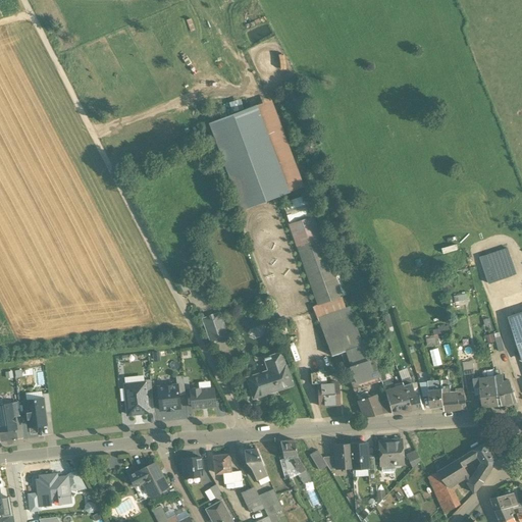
[(204,41),(208,53),(212,52),(208,39),(204,41)]
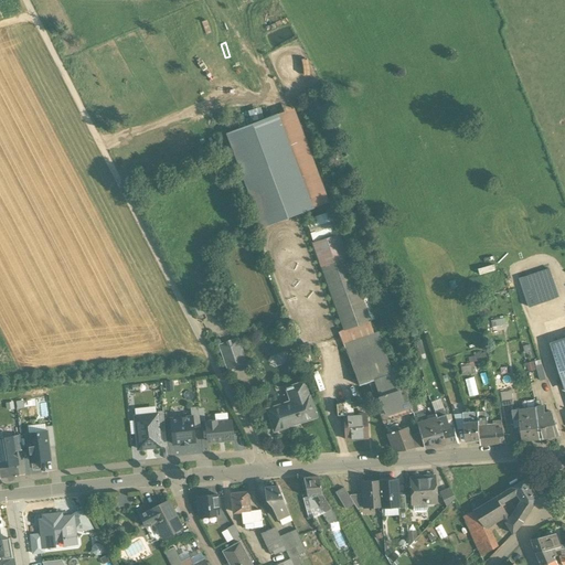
[(269,54),(273,63),(278,61),(277,56),(281,55),(279,50),(269,54)]
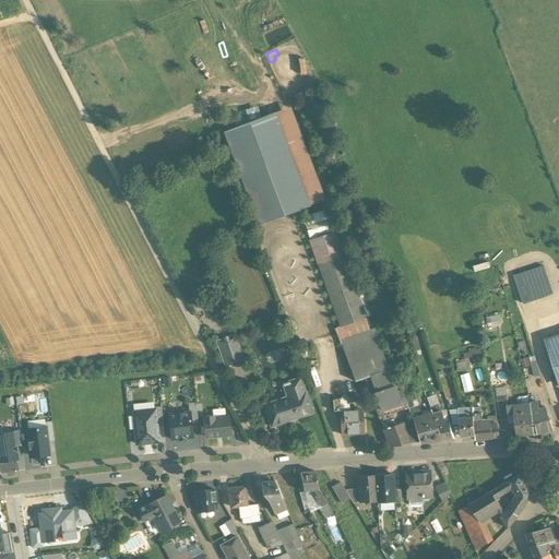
[(274,114),(223,132),(258,226),(309,206),(274,114)]
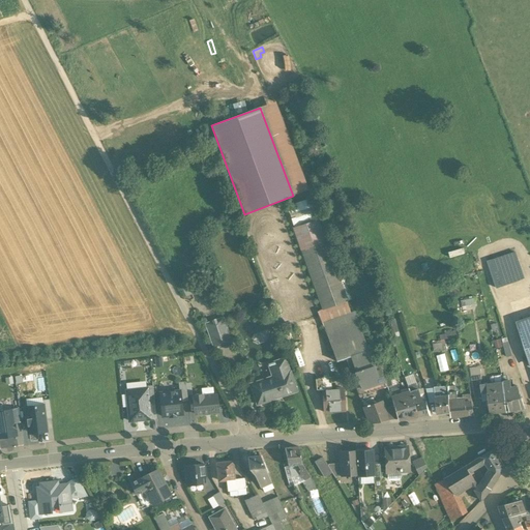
[(289,204),(294,226),(316,221),(313,208),(315,208),(313,198),(289,204)]
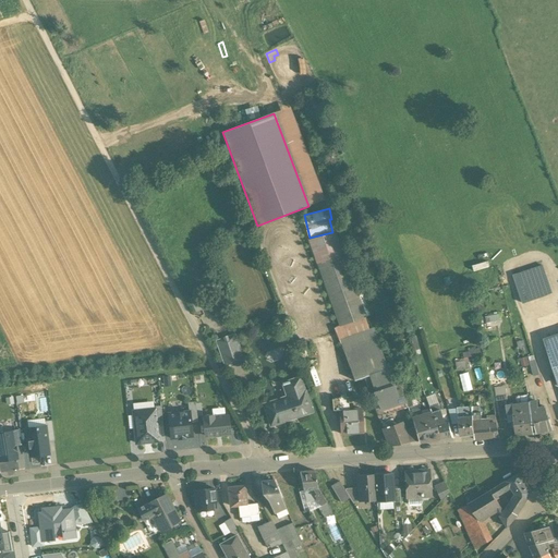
[(365,318),(342,257),(326,263),(324,256),(315,259),(340,327),(365,318)]
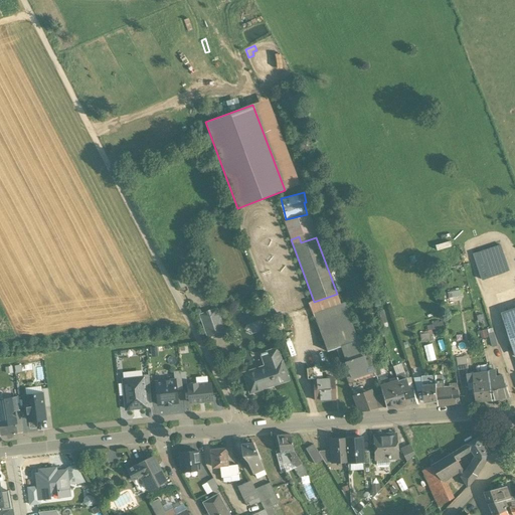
[(474,253),(476,262),(504,252),(502,244),(474,253)]
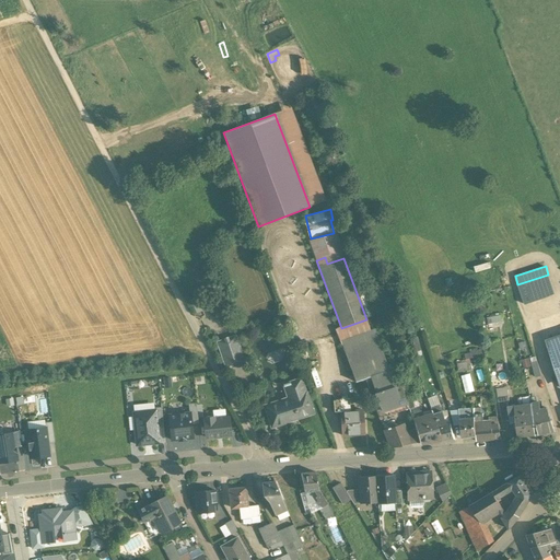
[(548,275),(517,284),(525,304),(547,298),(555,293),(548,275)]
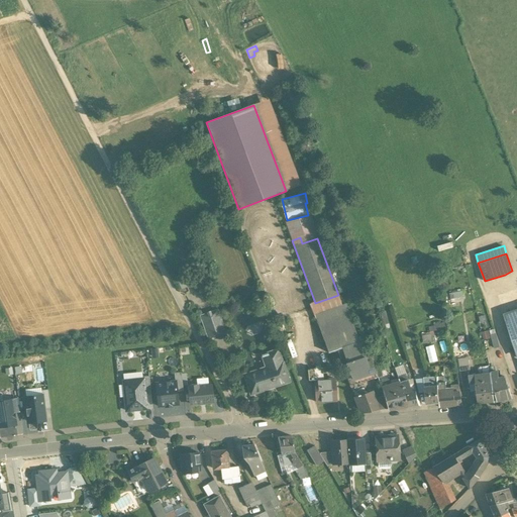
[(451,293),(452,304),(461,303),(460,292),(451,293)]
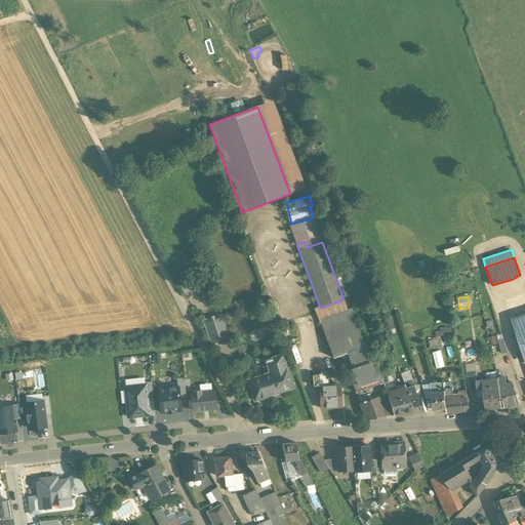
[(363,348),(350,310),(319,321),(338,375),(348,373),(360,404),(370,400),(366,389),(382,384),(375,362),(372,363),(366,347),(363,348)]
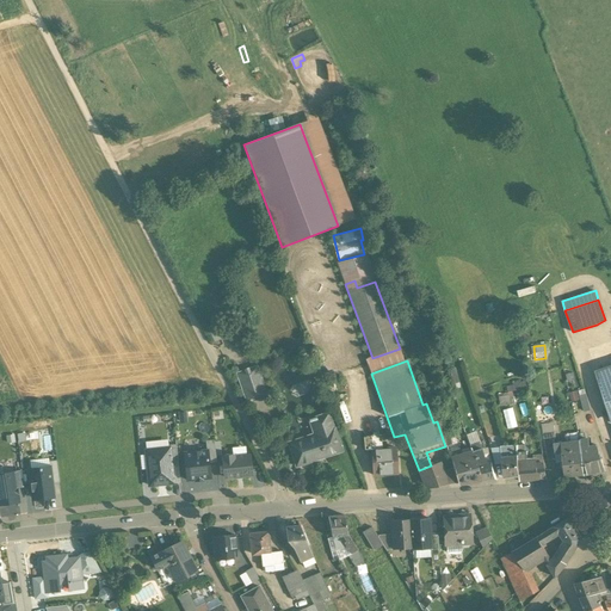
[(610,365),(596,371),(610,420),(610,365)]
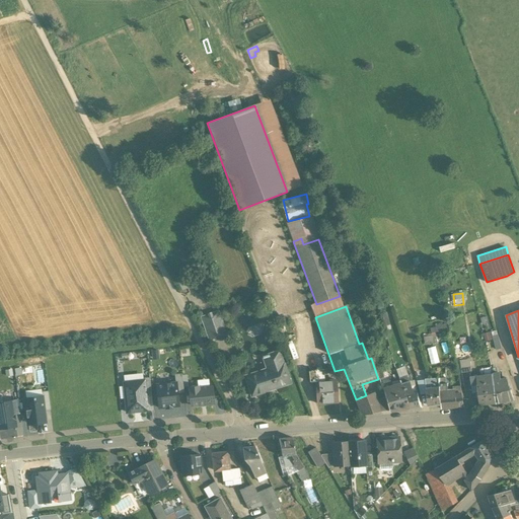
[(219,311),(202,317),(210,342),(223,338),(218,322),(222,320),(219,311)]
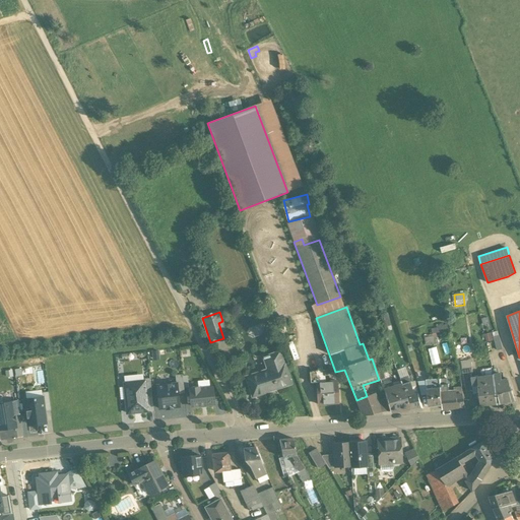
[(493,332),(499,349),(504,348),(499,331),(493,332)]
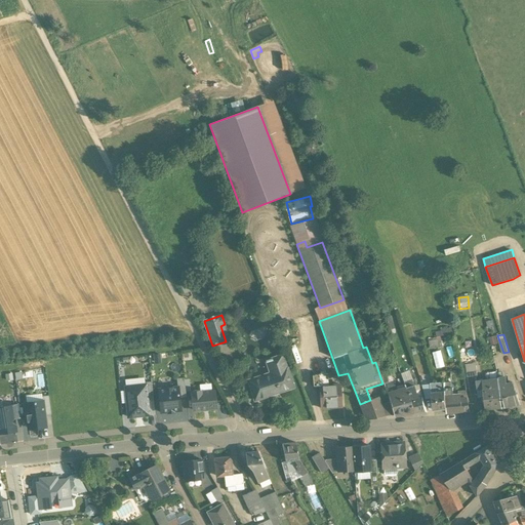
[(258,377),(248,381),(254,401),(271,396),(271,394),(293,386),(286,366),(282,355),(266,360),(267,361),(270,361),(274,375),(259,380),(258,377)]
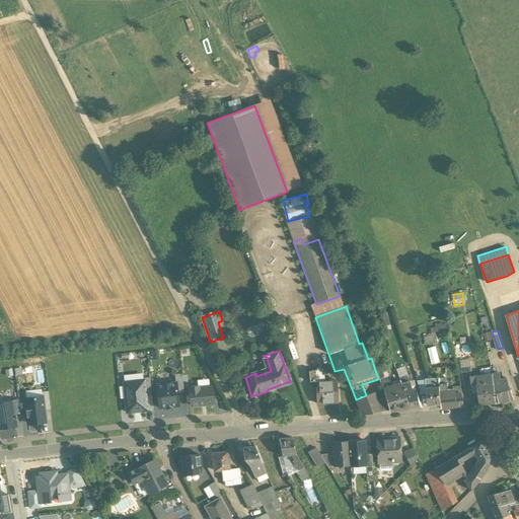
[(382,355),(371,358),(378,379),(384,378),(381,368),(386,367),(382,355)]
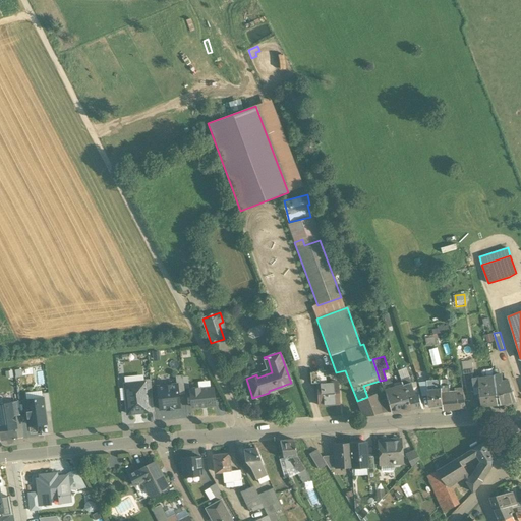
[(336,382),(325,383),(325,371),(316,372),(317,384),(320,406),(338,404),(336,382)]
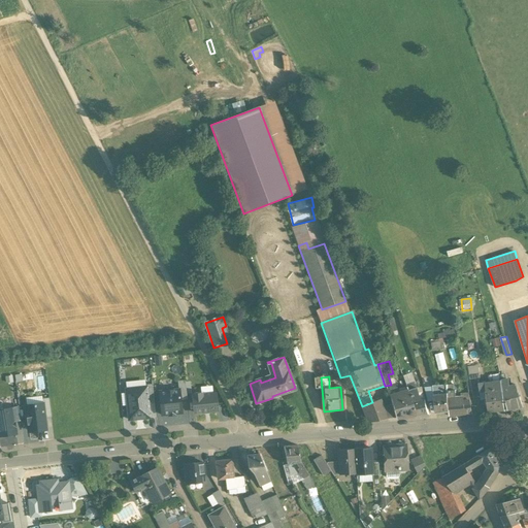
[(179,390),(180,400),(187,399),(186,394),(185,383),(185,381),(177,382),(178,390),(179,390)]
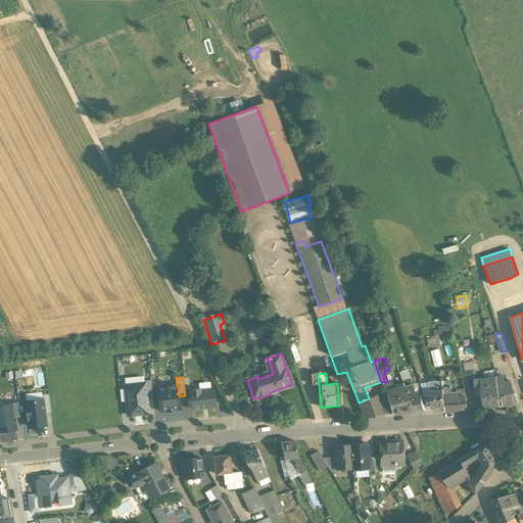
[(506,384),(504,383),(504,382),(503,377),(496,378),(497,386),(500,407),(517,402),(510,383),(506,384)]
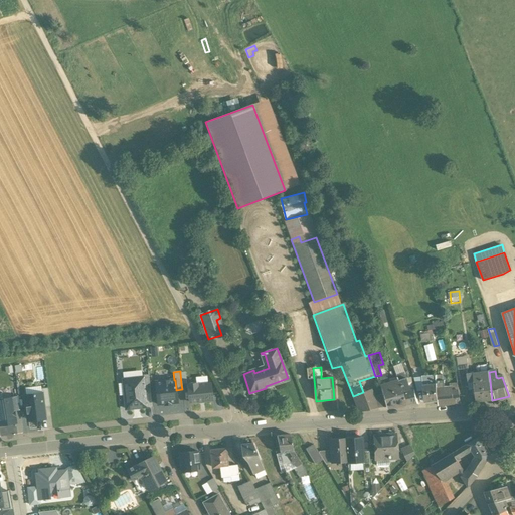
[(489,372),(467,374),(468,383),(474,382),(476,402),(492,400),(490,380),(489,372)]
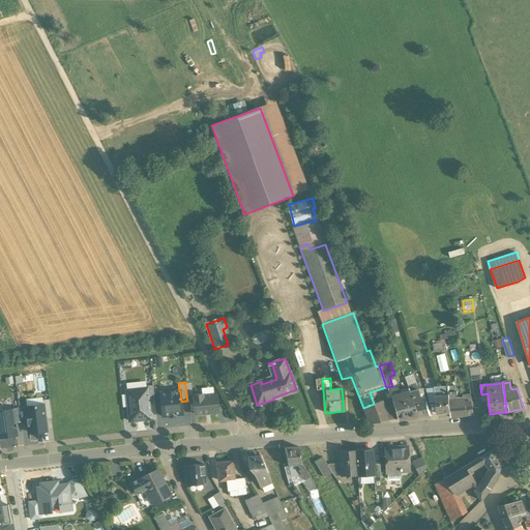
[(152,386),(146,387),(146,389),(147,389),(148,406),(154,405),(152,386)]
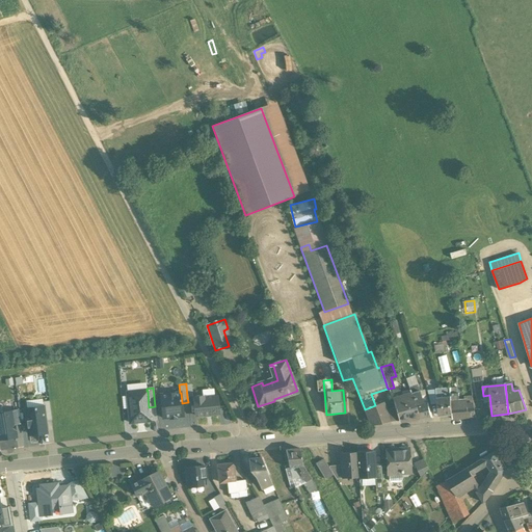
[(445,398),(436,399),(437,404),(439,417),(452,416),(451,407),(451,406),(450,388),(444,388),(445,398)]
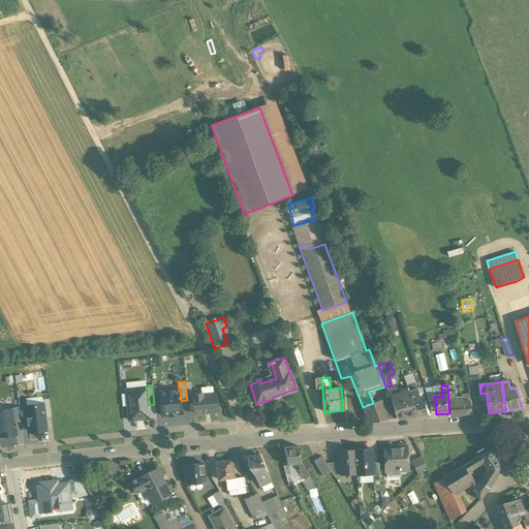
[(456,391),(454,391),(454,385),(447,385),(448,404),(457,404),(456,399),(456,391)]
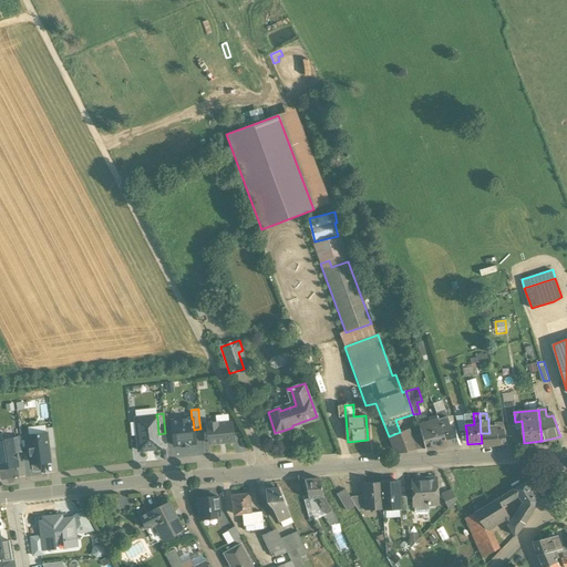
[(464,415),(454,416),(459,431),(466,431),(465,425),(464,415)]
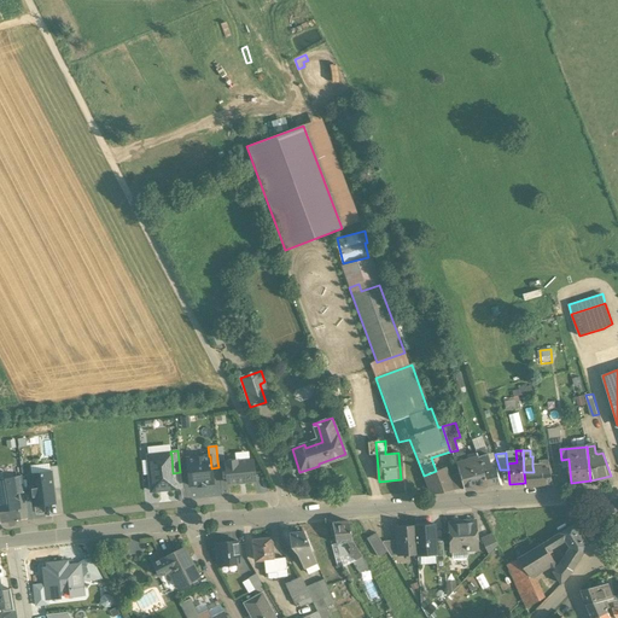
[(170,454),(147,456),(151,491),(175,489),(173,473),(172,454),(170,454)]
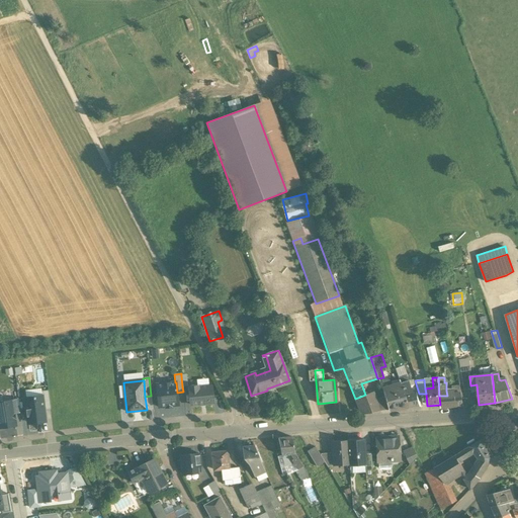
[(411,394),(407,381),(404,382),(400,383),(404,396),(408,409),(420,407),(415,393),(411,394)]
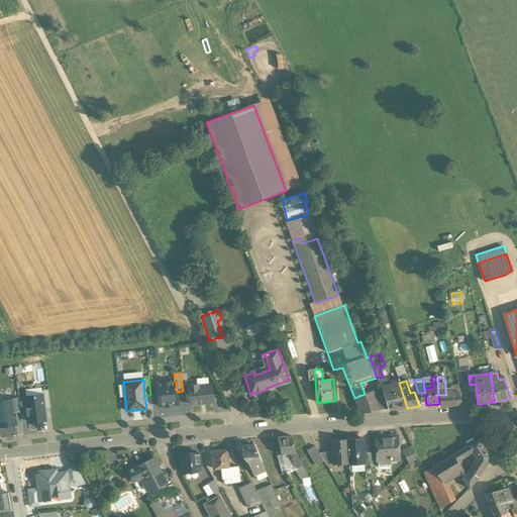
[(175,382),(156,384),(159,407),(178,405),(177,392),(176,382),(175,382)]
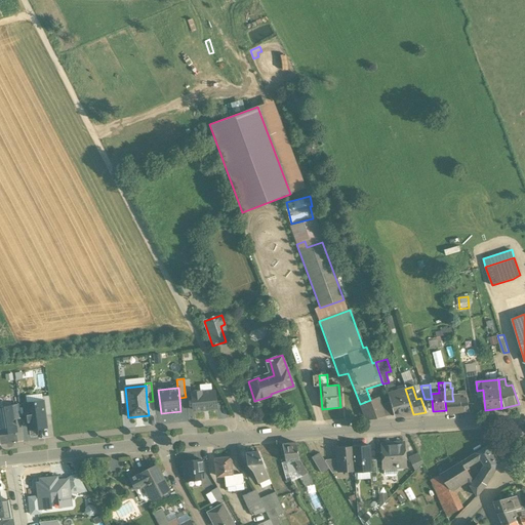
[(201,391),(192,392),(194,411),(215,409),(213,393),(202,394),(201,391)]
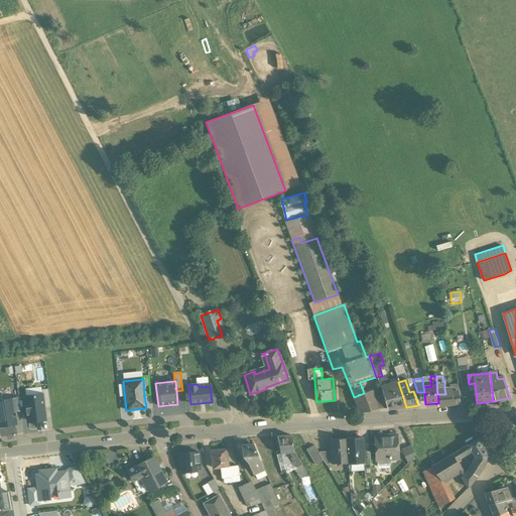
[(406,407),(398,384),(390,386),(392,394),(396,408),(406,407)]
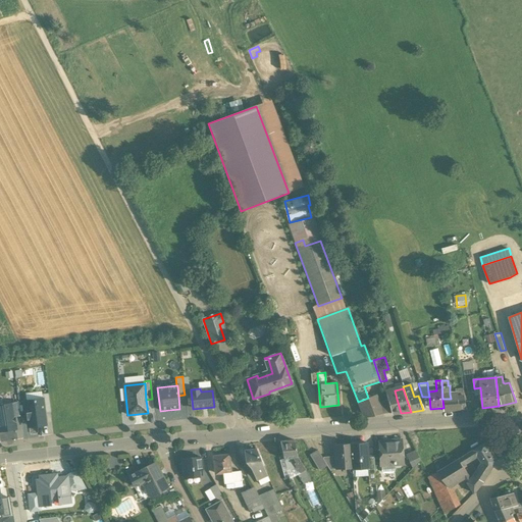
[(395,390),(385,393),(386,400),(390,413),(392,414),(401,413),(397,399),(395,390)]
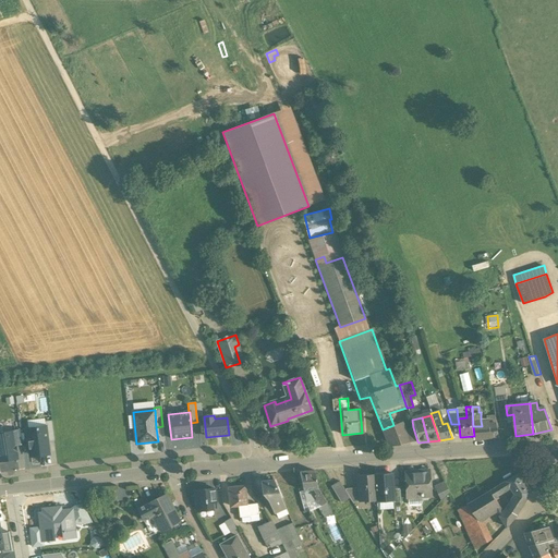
[(488,421),(481,421),(482,426),(473,426),(473,427),(474,436),(474,440),(489,439),(488,425),(488,421)]
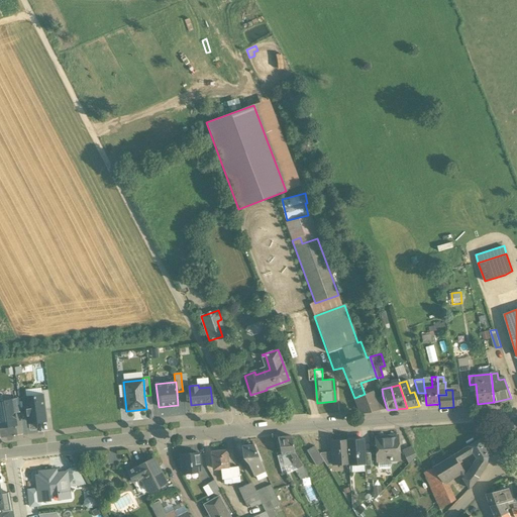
[(42,395),(44,409),(50,408),(47,391),(41,391),(42,395)]
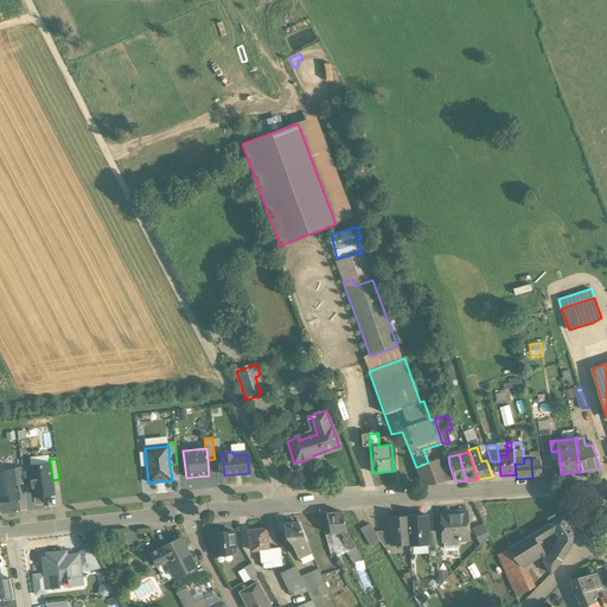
[(428,462),(416,467),(423,486),(454,480),(451,467),(439,470),(435,460),(428,462)]
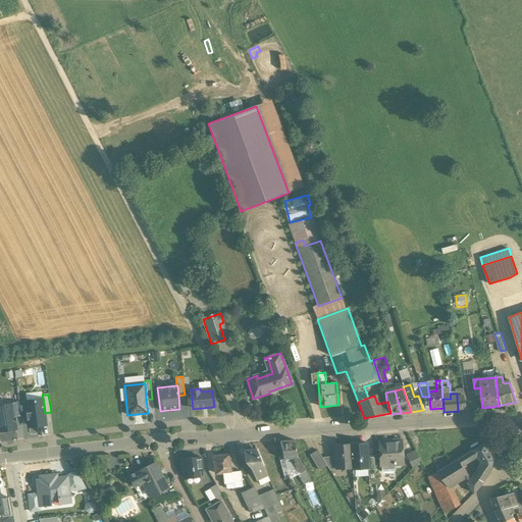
[(465,397),(457,398),(458,411),(467,410),(467,409),(465,397)]
